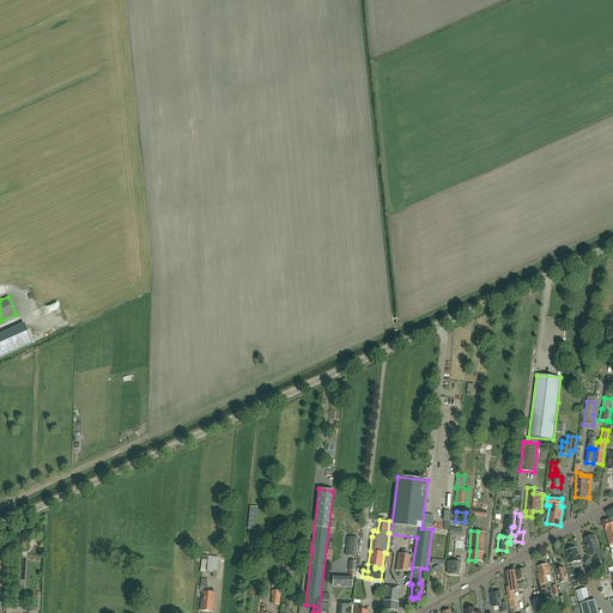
[(599,551),(594,535),(584,539),(589,556),(594,554),(596,562),(602,559),(599,551)]
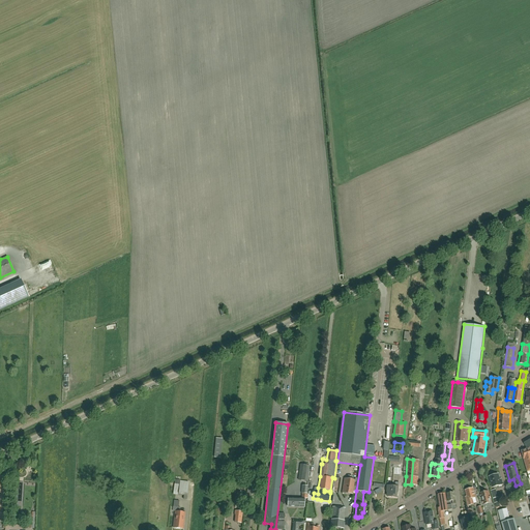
[(307,481),(310,466),(300,465),(298,480),(307,481)]
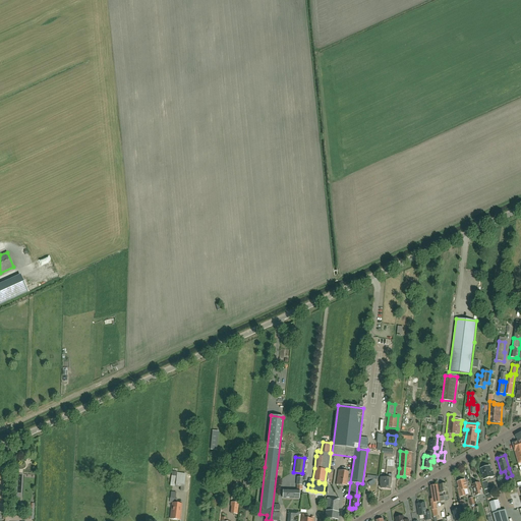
[(488,465),(484,467),(481,469),(484,479),(495,476),(494,472),(491,473),(489,466),(488,466),(488,465)]
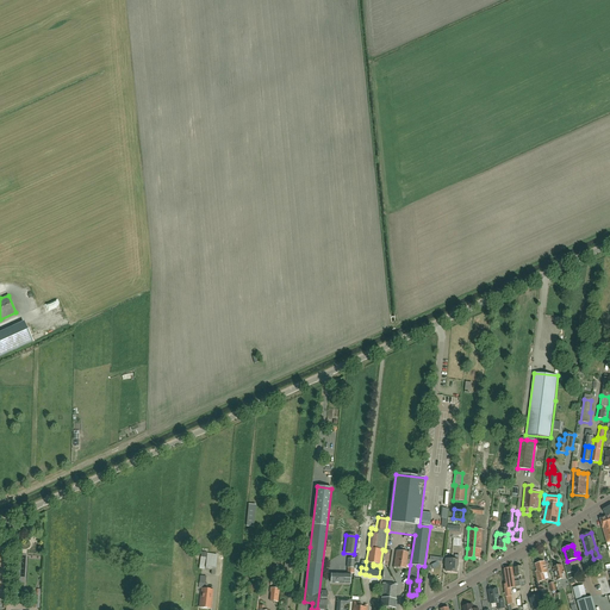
[(409,553),(397,551),(393,567),(405,568),(409,553)]
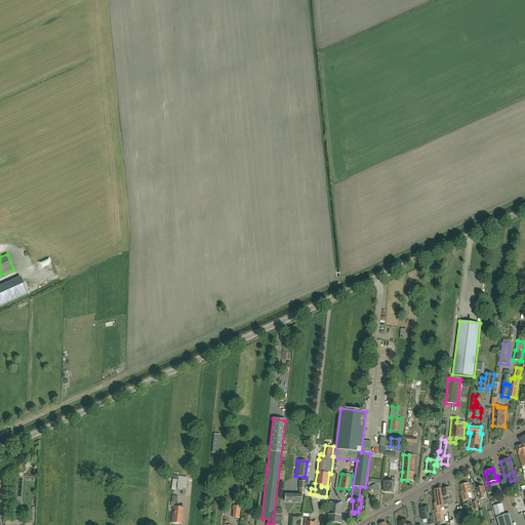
[(176,490),(183,491),(182,494),(185,494),(186,491),(187,477),(178,477),(177,481),(172,480),(171,490),(176,490)]
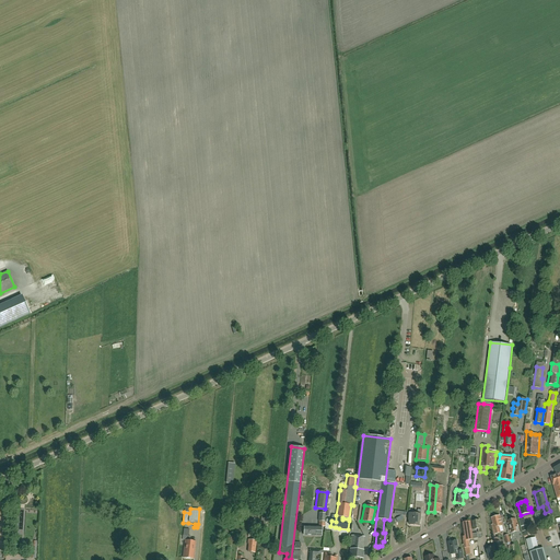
[(418,514),(416,514),(412,513),(412,510),(410,509),(409,517),(410,517),(409,525),(419,525),(420,518),(421,518),(421,510),(418,510),(418,514)]
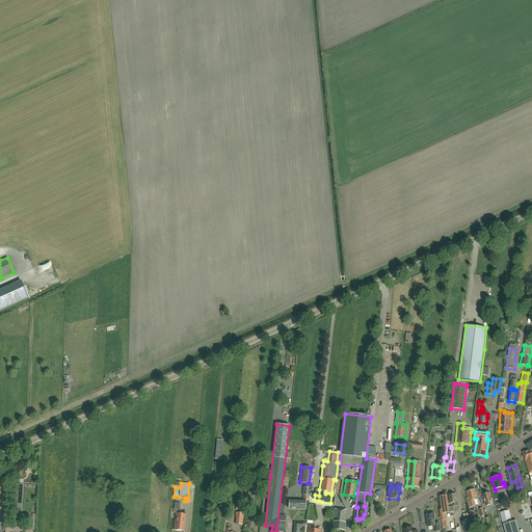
[(289,508),(306,509),(306,500),(309,500),(309,496),(310,487),(303,487),(302,495),(303,495),(303,500),(289,500),(289,508)]
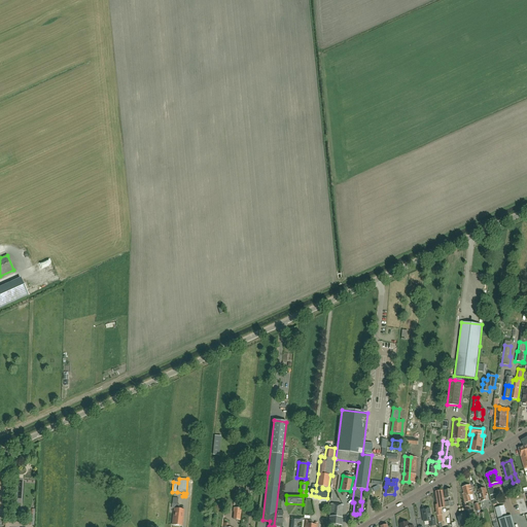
[(472,495),(470,486),(462,488),(465,497),(463,497),(465,503),(471,501),(469,496),(472,495)]
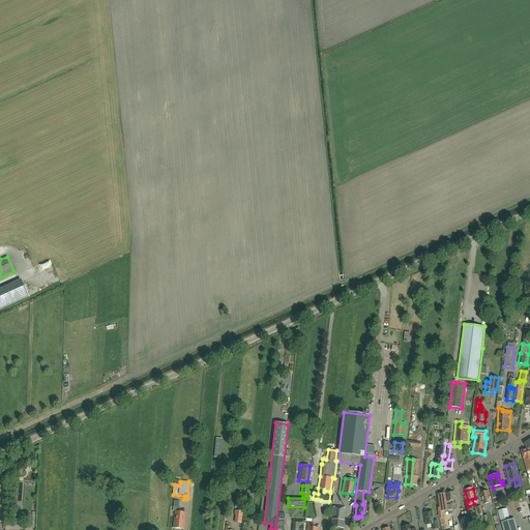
[(454,497),(454,493),(451,493),(450,492),(448,493),(447,493),(448,501),(452,501),(453,505),(457,504),(455,497),(454,497)]
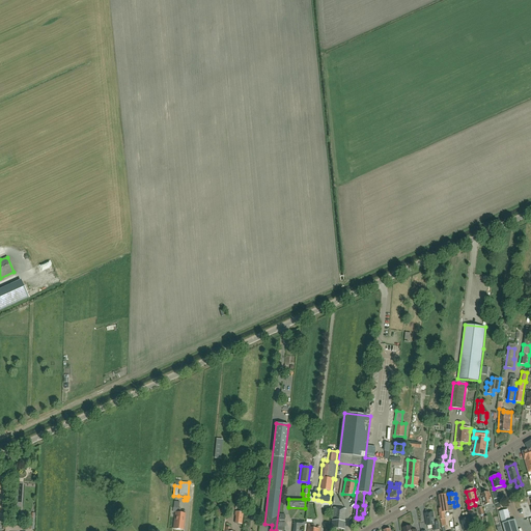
[(481,495),(484,505),(493,503),(490,493),(481,495)]
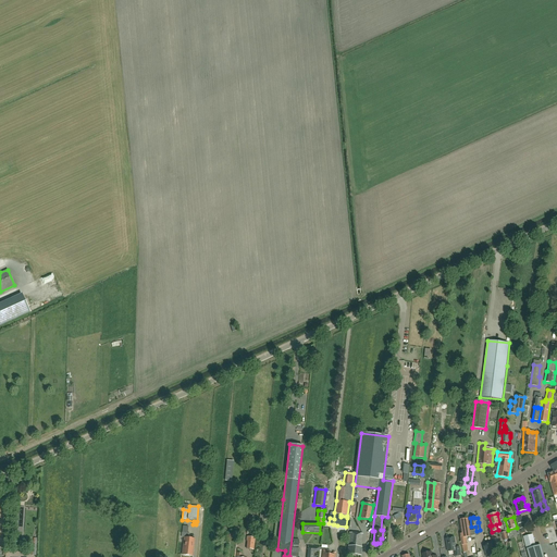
[(468,519),(459,520),(461,533),(460,533),(461,545),(462,545),(463,553),(467,552),(468,552),(467,544),(468,544),(467,537),(470,536),(470,531),(468,519)]
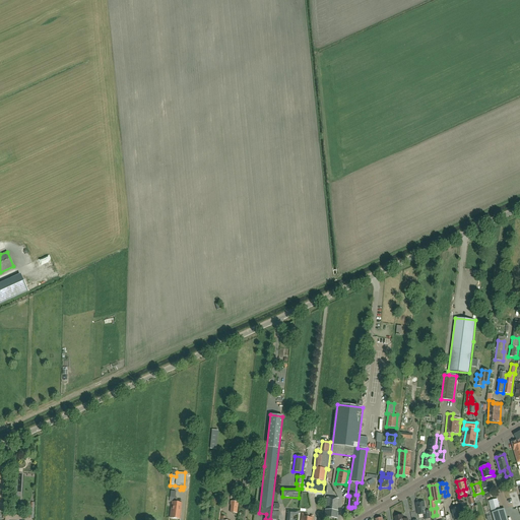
[(170,497),(170,501),(172,502),(170,517),(180,519),(182,503),(176,502),(176,498),(175,498),(176,492),(171,491),(170,497)]
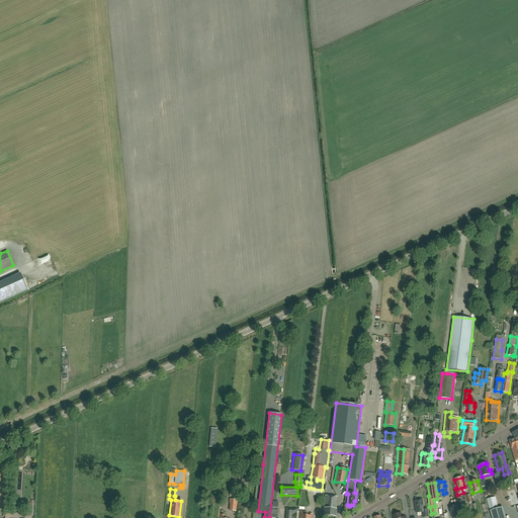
[(232,489),(231,494),(235,495),(234,500),(230,499),(229,504),(230,504),(229,511),(236,512),(238,500),(238,495),(239,490),(232,489)]
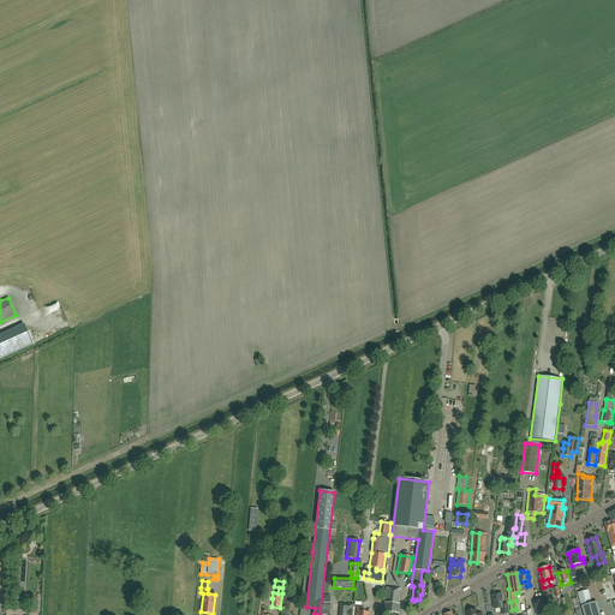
[(386,589),(383,611),(399,613),(400,590),(394,589),(386,589)]
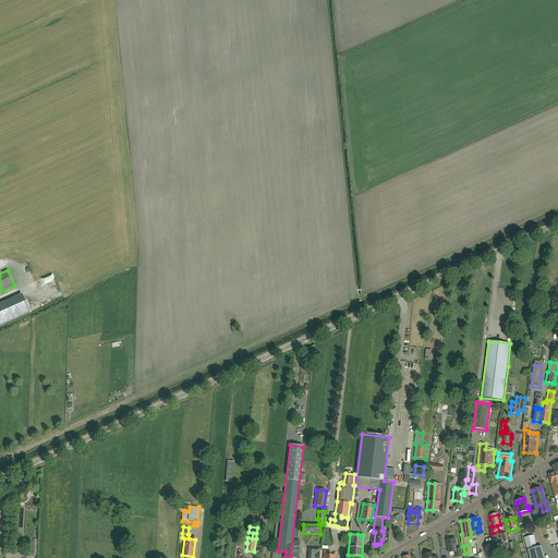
[(534,535),(524,538),(528,549),(536,547),(534,535)]
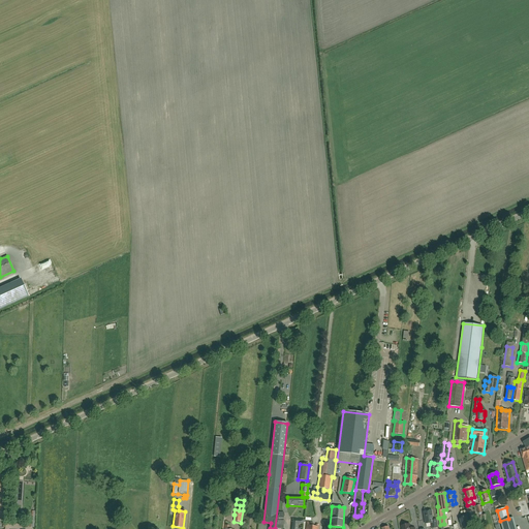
[(438,528),(436,520),(433,520),(431,510),(424,512),(426,525),(431,524),(432,528),(438,528)]
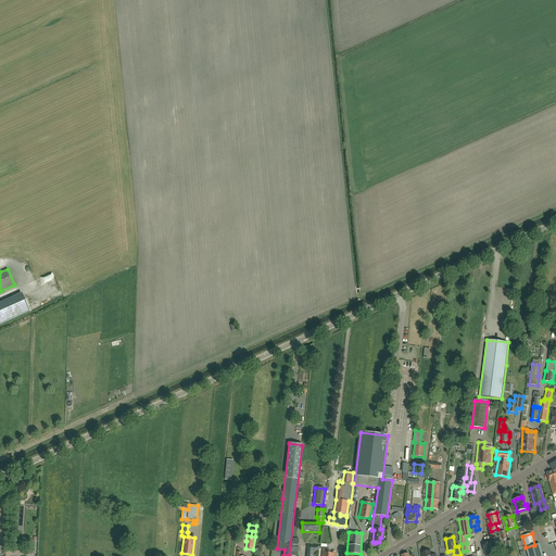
[(291,555),(297,555),(298,555),(299,552),(300,552),(300,547),(298,547),(299,539),(292,539),(292,547),(291,547),(291,552),(291,555)]
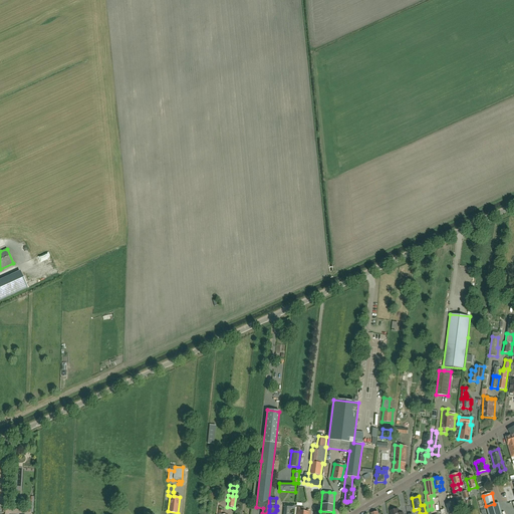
[(454,502),(447,504),(449,513),(450,513),(457,512),(454,502)]
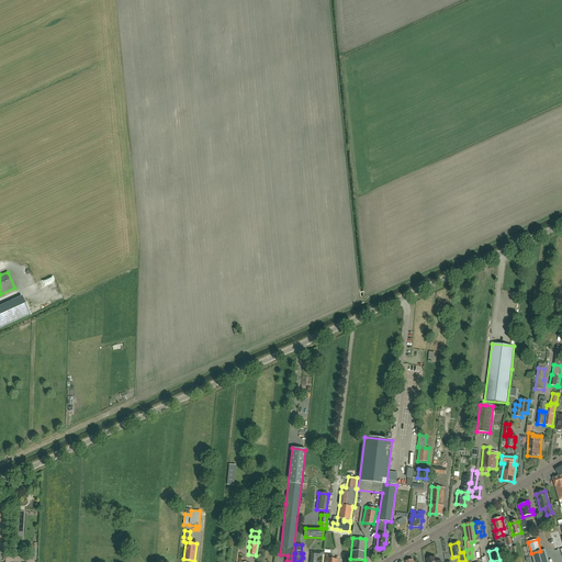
[(543,551),(532,554),(534,561),(548,561),(546,561),(543,551)]
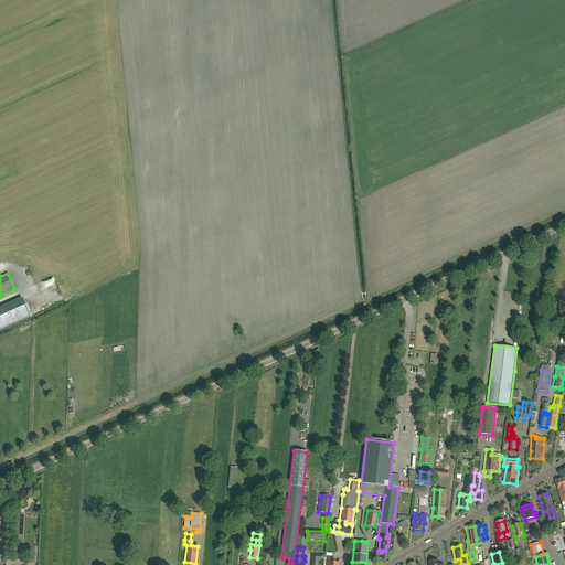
[(318,564),(319,560),(324,560),(324,555),(312,555),(311,564),(318,564)]
